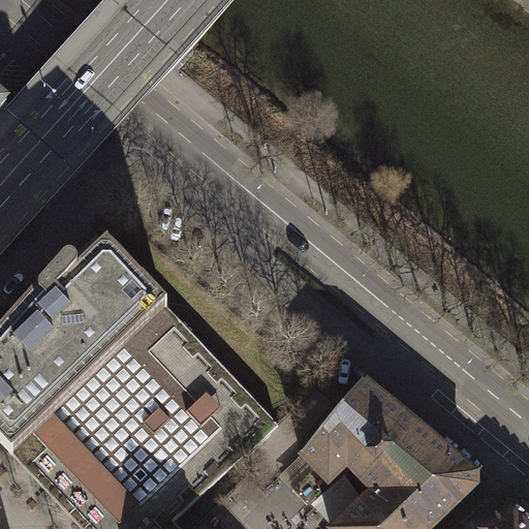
[(97,235),(75,255),(86,267),(107,246),(97,235)]
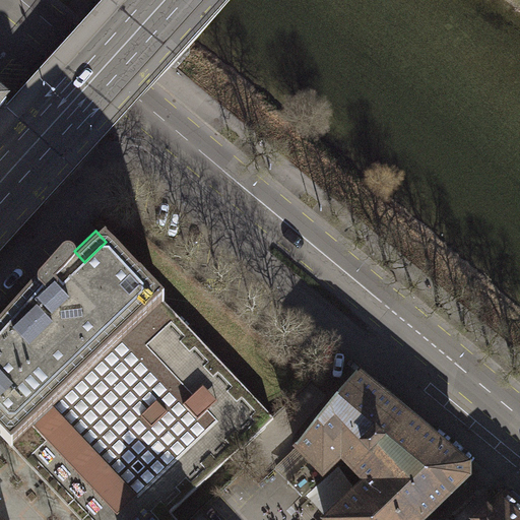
[(165,304),(106,242),(84,262),(74,271),(76,267),(75,264),(75,261),(73,259),(71,257),(66,258),(63,259),(61,262),(0,329),(0,436),(11,449),(21,439),(35,452),(29,457),(44,472),(39,477),(79,519),(176,519),(171,514),(241,449),(242,450),(273,419),(165,304)]
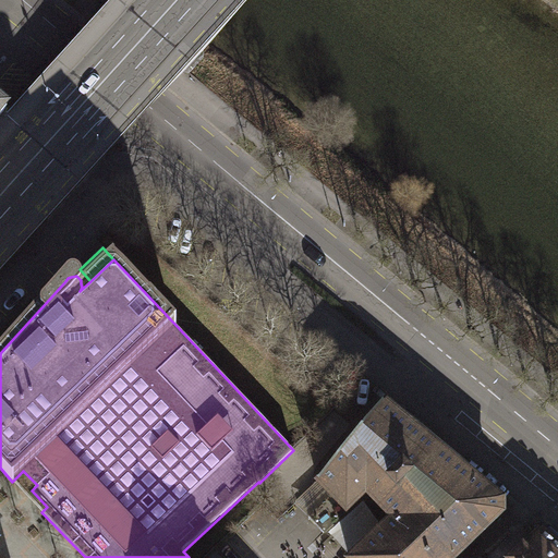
[(365,492),(378,506),(438,448),(383,402),(319,481),(330,492),(308,517),(317,526),(324,532),(365,492)]
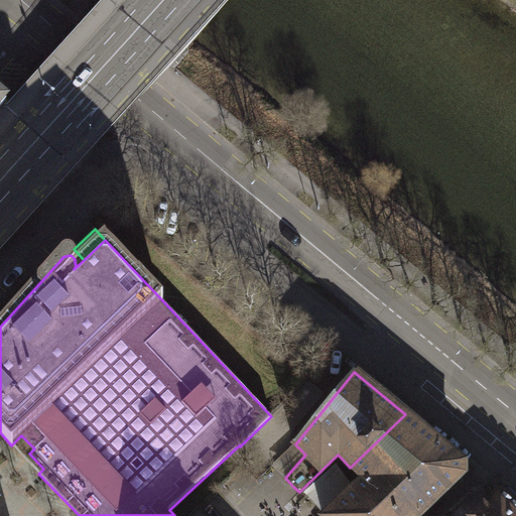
[(405,414),(350,468),(363,479),(323,515),(418,515),(464,474),(464,463),(405,414)]
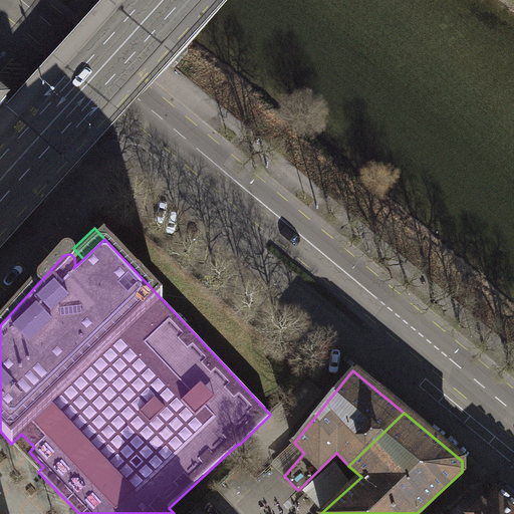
[(513,513),(513,504),(500,493),(476,513),(513,513)]
